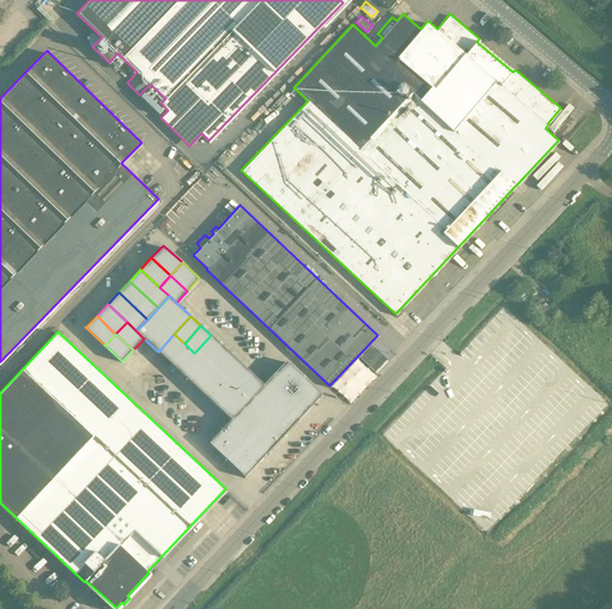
[(174,334),(158,352),(173,365),(189,348),(185,343),(174,334)]
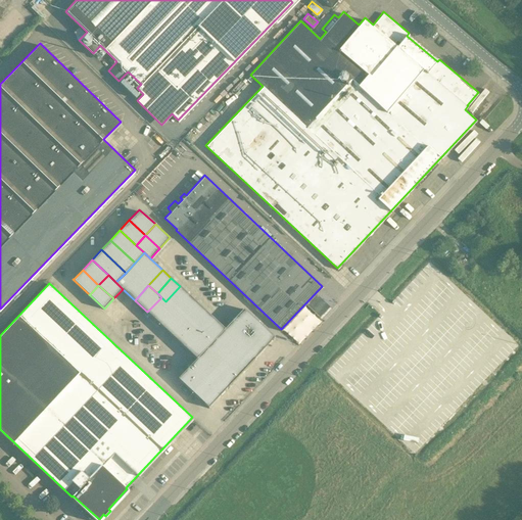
[(180,286),(165,301),(174,309),(188,294),(180,286)]
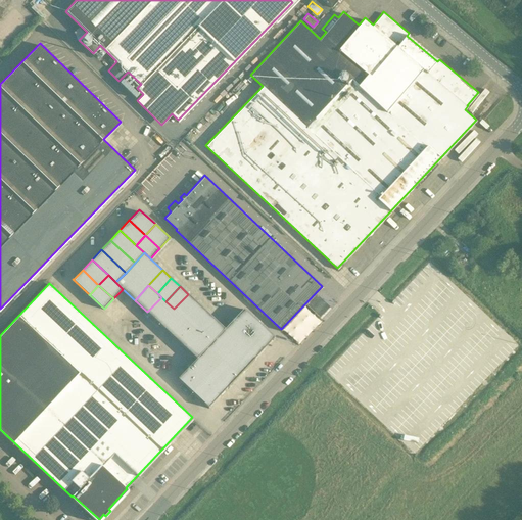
[(188,294),(174,309),(183,317),(196,302),(188,294)]
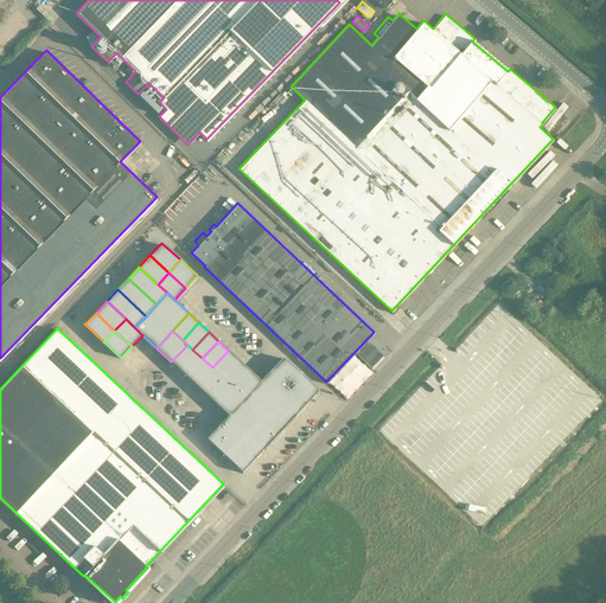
[(187,345),(171,361),(186,376),(202,358),(192,350),(187,345)]
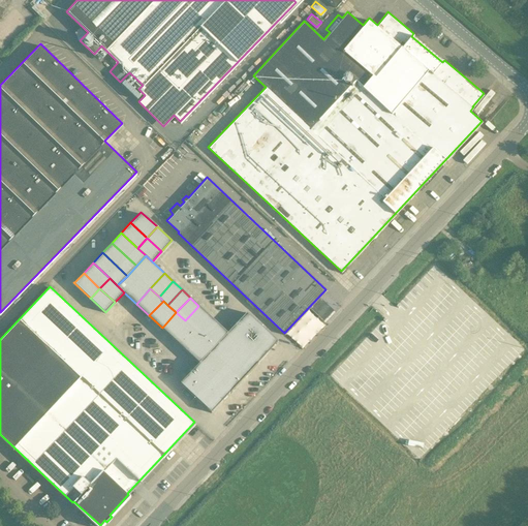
[(198,306),(185,320),(189,325),(193,329),(208,314),(198,306)]
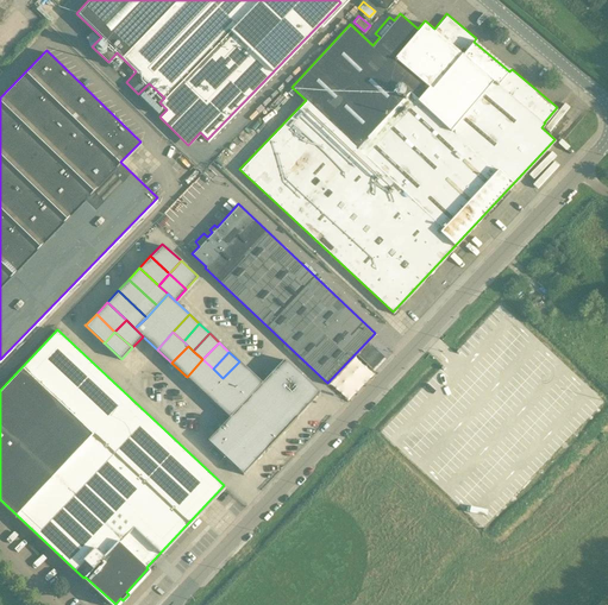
[(202,359),(187,377),(201,391),(218,373),(213,369),(202,359)]
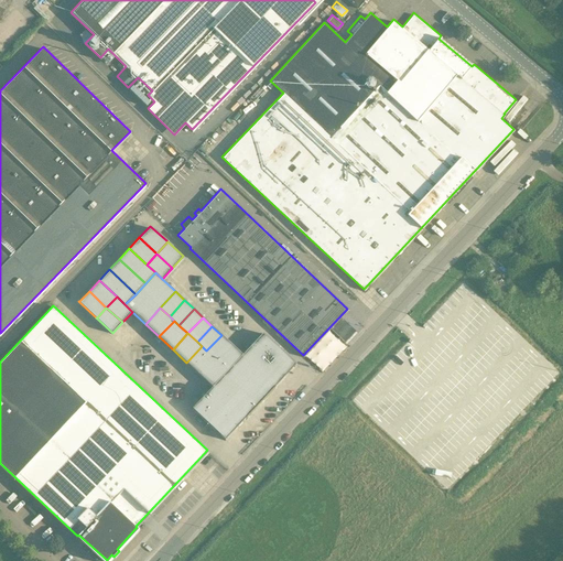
[(263,334),(252,345),(268,360),(279,348),(263,334)]
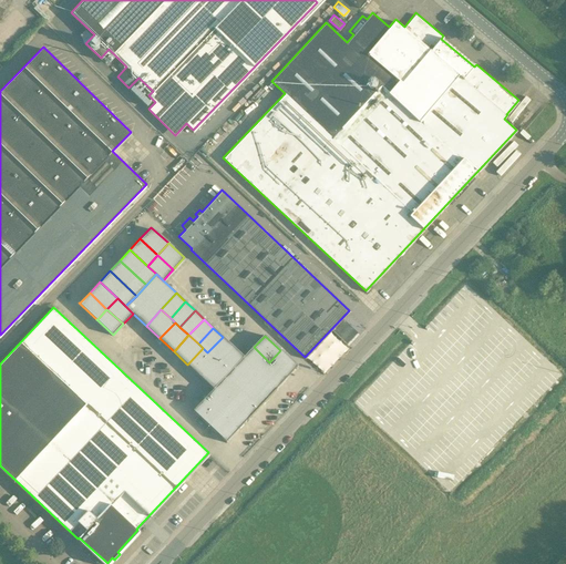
[(223,337),(207,352),(216,361),(232,345),(223,337)]
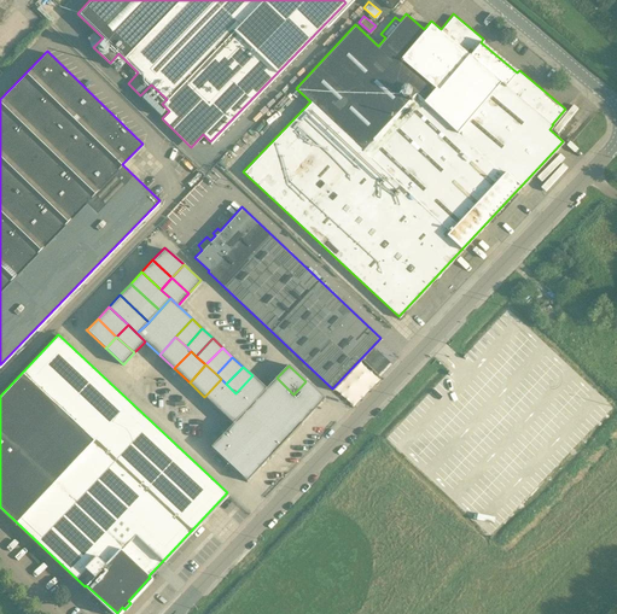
[(252,375),(236,393),(250,407),(255,401),(266,390),(266,389),(252,375)]
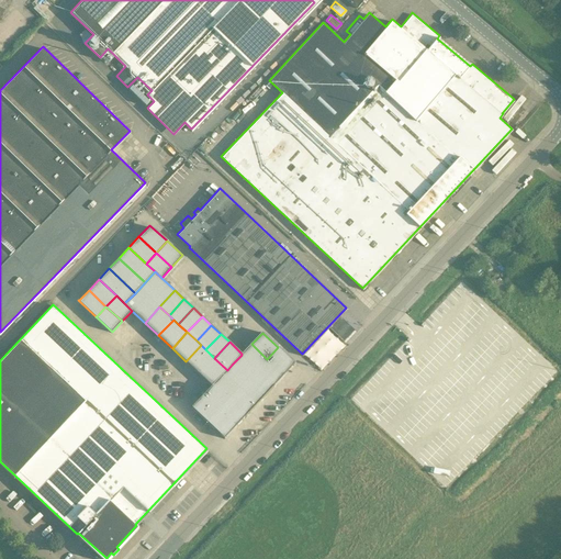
[(242,354),(242,355),(257,370),(267,359),(251,344),(242,354)]
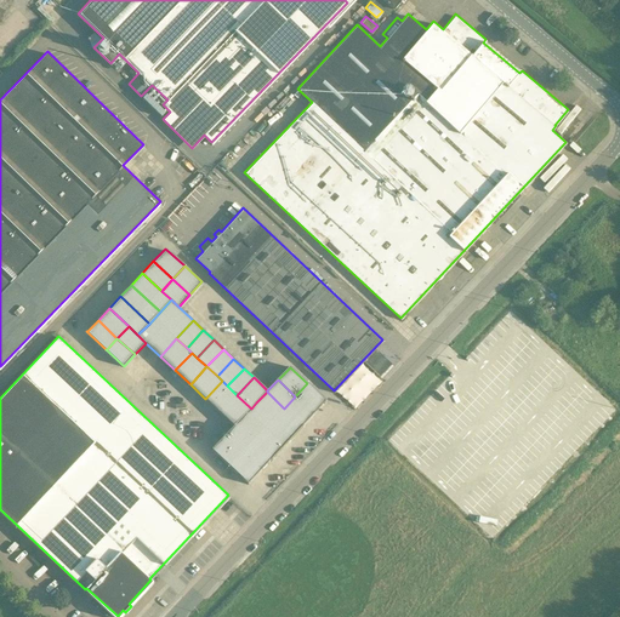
[(222,381),(205,399),(221,412),(237,395),(227,386),(222,381)]
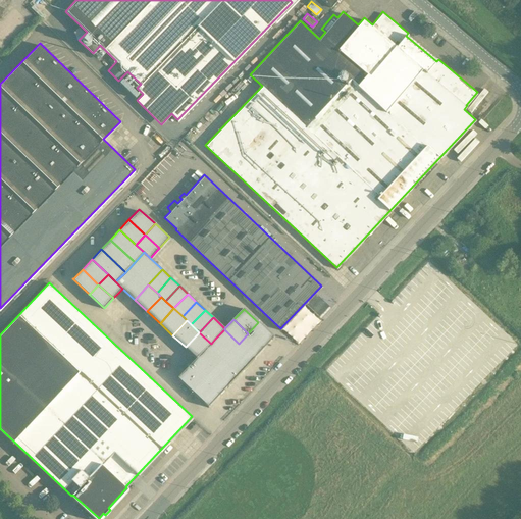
[(258,322),(248,333),(263,347),(273,336),(258,322)]
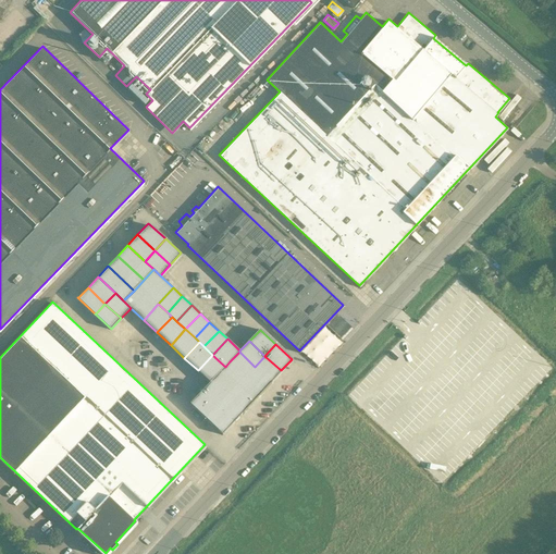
[(239,352),(230,361),(262,392),(271,382),(271,381),(255,367),(239,352)]
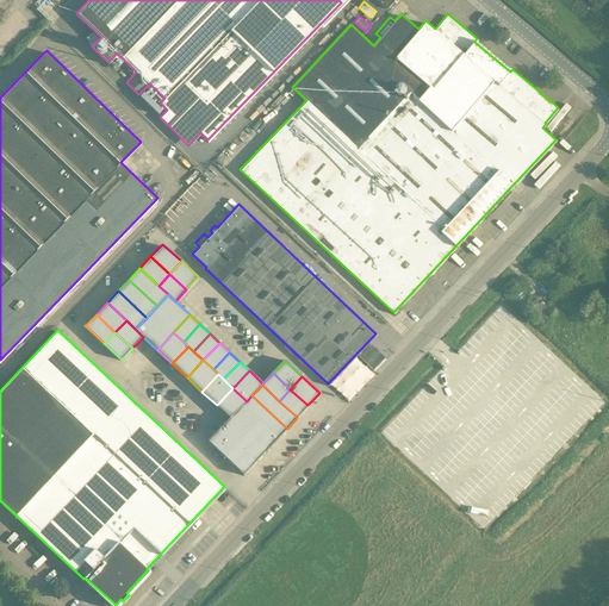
[(232,388),(217,405),(230,418),(231,417),(241,406),(247,401),(232,388)]
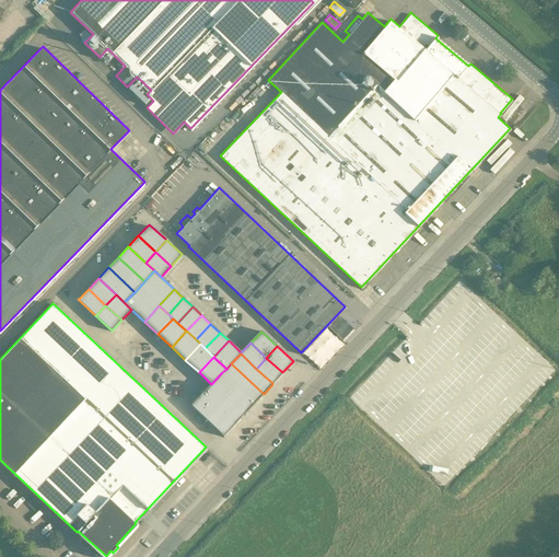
[(266,358),(256,369),(272,383),(282,372),(266,358)]
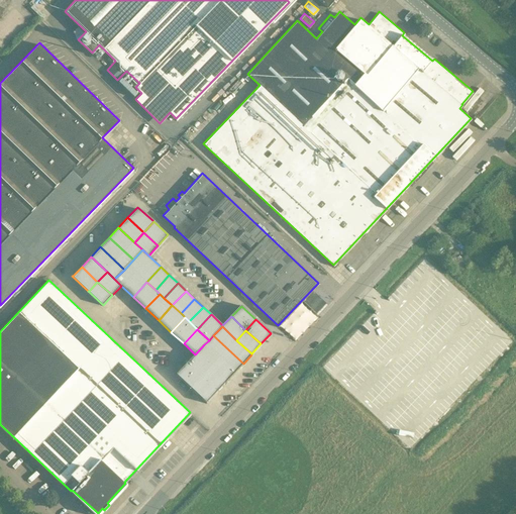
[(209,340),(204,344),(234,373),(243,364),(213,335),(209,340)]
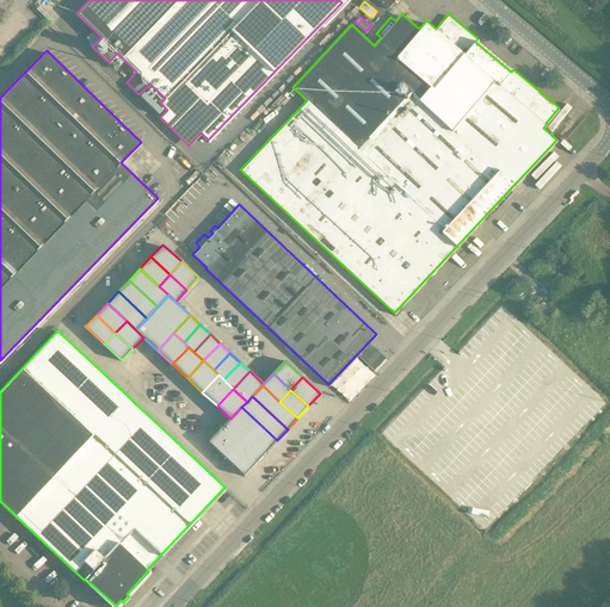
[(241,407),(232,417),(248,434),(266,451),(267,451),(277,440),(241,407)]
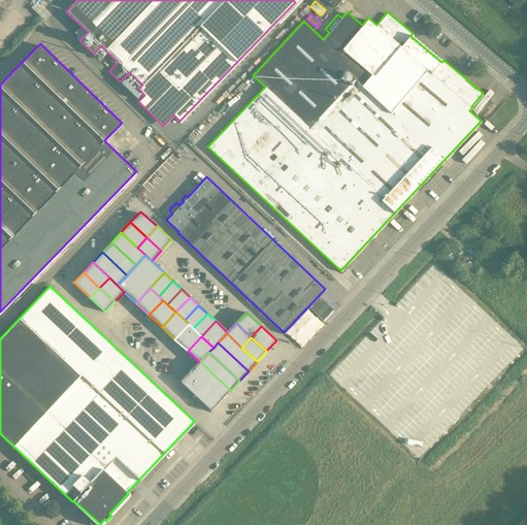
[(200,361),(190,371),(205,386),(215,375),(200,361)]
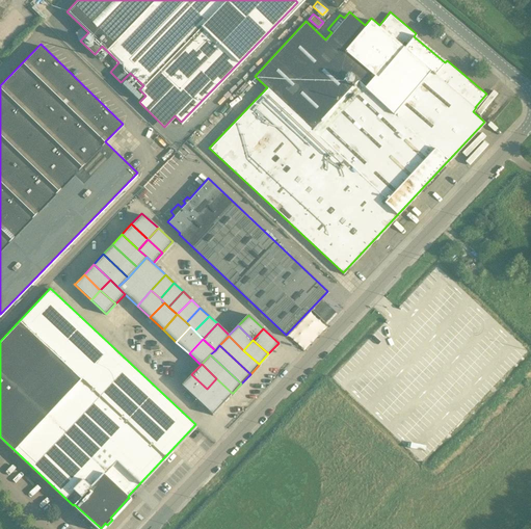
[(191,374),(182,386),(196,399),(207,389),(191,374)]
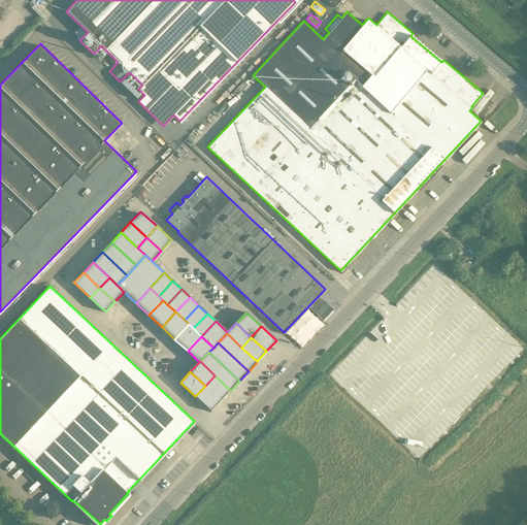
[(215,375),(205,386),(221,400),(230,390),(215,375)]
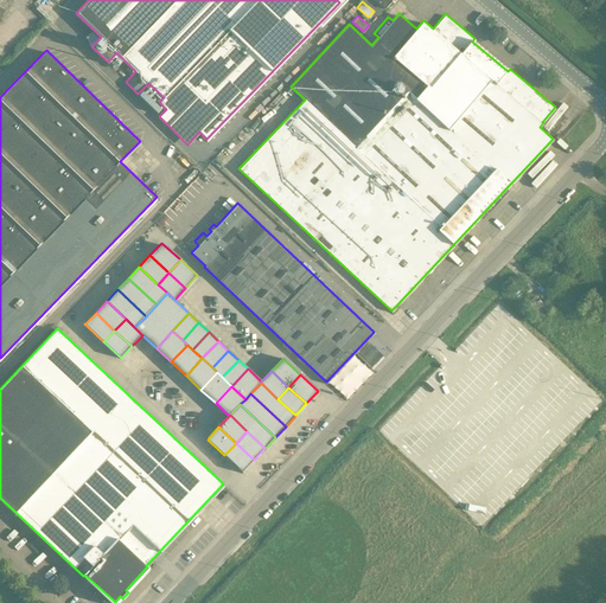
[(236,443),(224,455),(242,472),(254,460),(236,443)]
